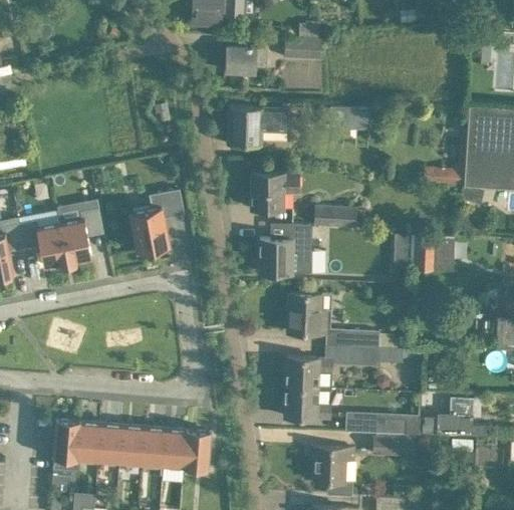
[(243,0),(187,0),(187,5),(189,8),(192,8),(191,25),(220,27),(220,18),(243,19),(243,0)]
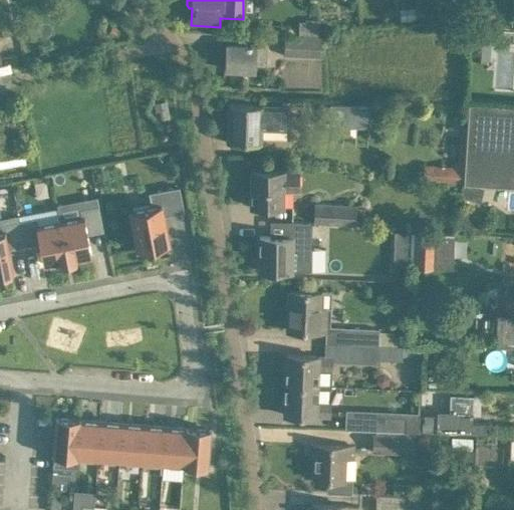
[(415,11),(400,12),(401,25),(416,24),(415,11)]
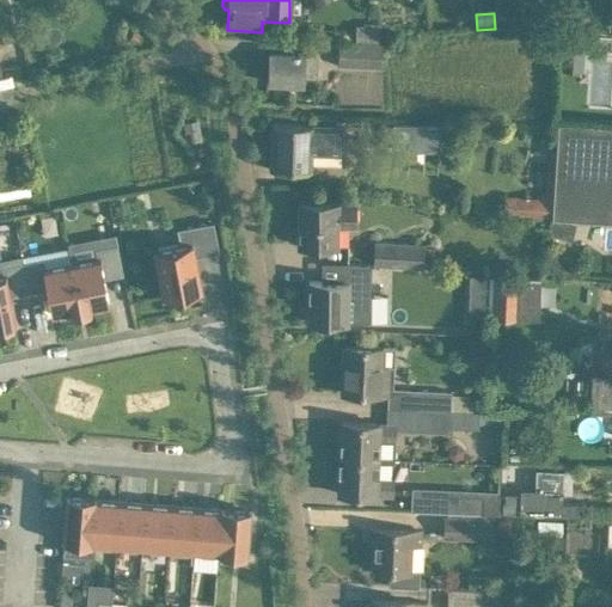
[(354,29),(354,44),(378,46),(378,26),(362,25),(362,29),(354,29)]
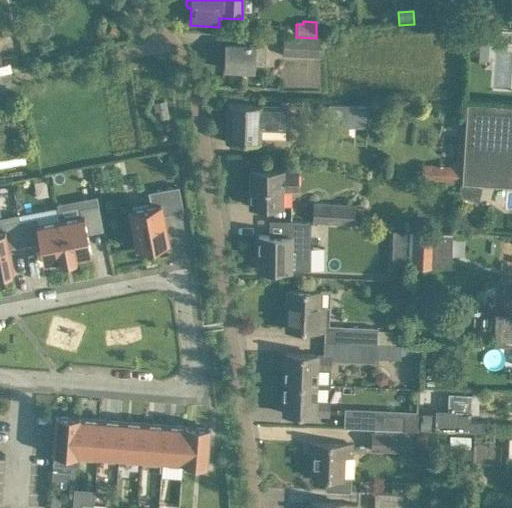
[(284,38),(283,57),(318,59),(319,39),(284,38)]
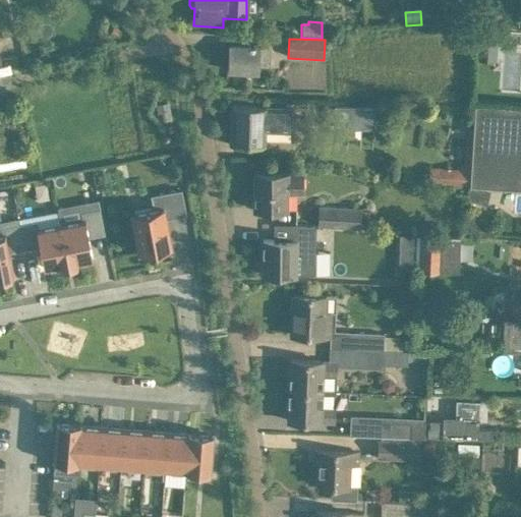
[(229,48),(228,73),(257,74),(257,67),(268,68),(269,51),(258,50),(258,49),(229,48)]
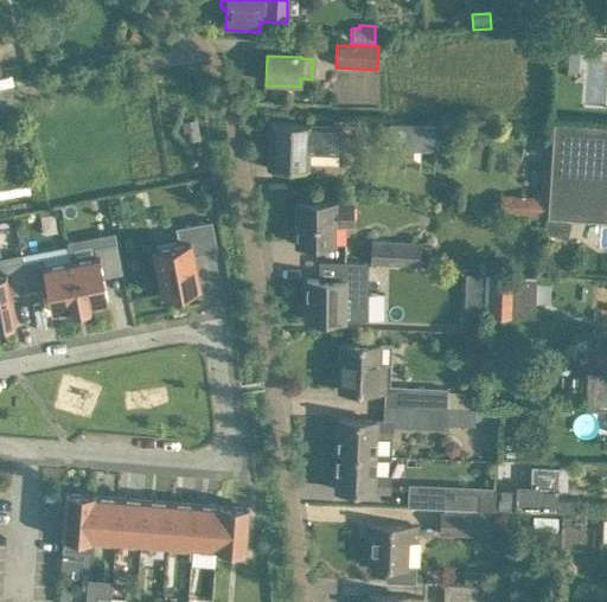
[(549,202),(548,219),(606,223),(606,128),(554,125),(553,133),(551,154),(549,197),(549,202)]
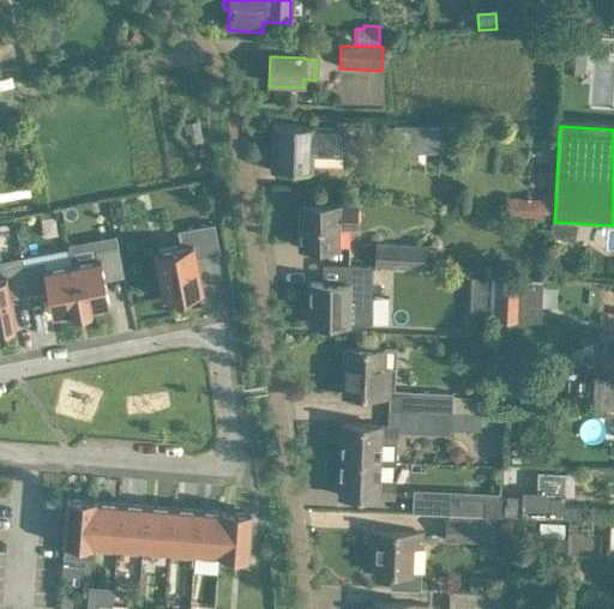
[(274,128),(272,172),(309,173),(311,160),(342,161),(342,150),(343,132),(312,131),(274,128)]
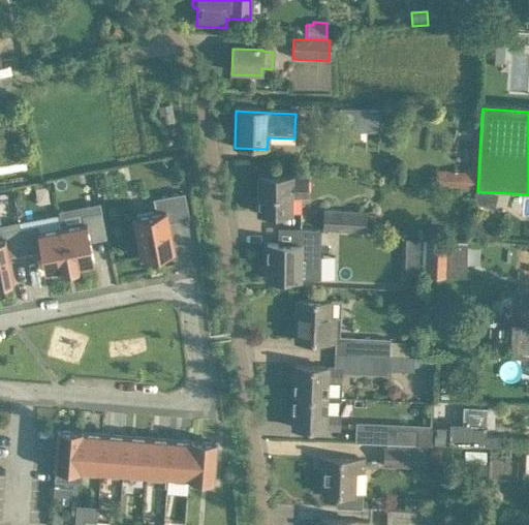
[(360,112),(360,133),(379,134),(380,113),(360,112)]
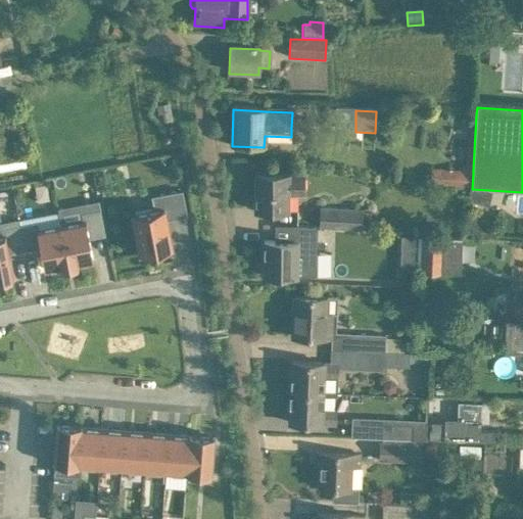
[(430,171),(429,187),(472,189),(473,174),(465,173),(430,171)]
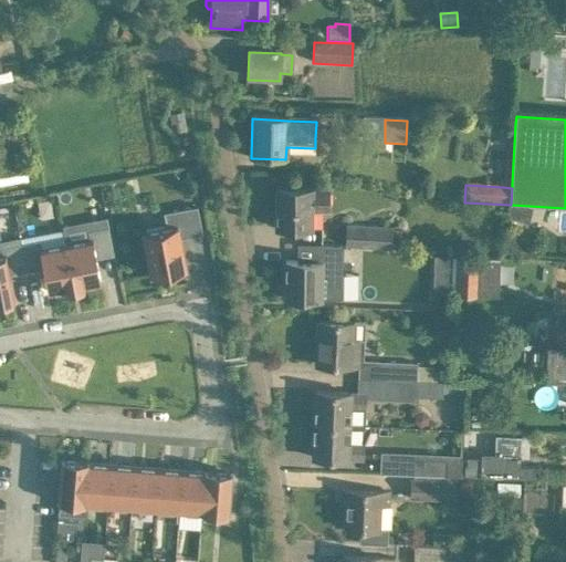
[(275,190),(275,230),(311,231),(311,212),(327,214),(328,193),(312,193),(312,191),(275,190)]
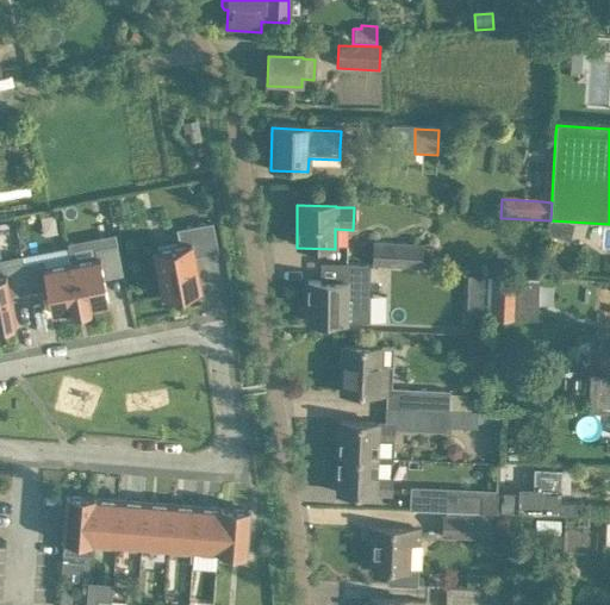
[(179,247),(149,253),(159,300),(200,292),(194,260),(219,255),(213,224),(175,231),(179,247)]
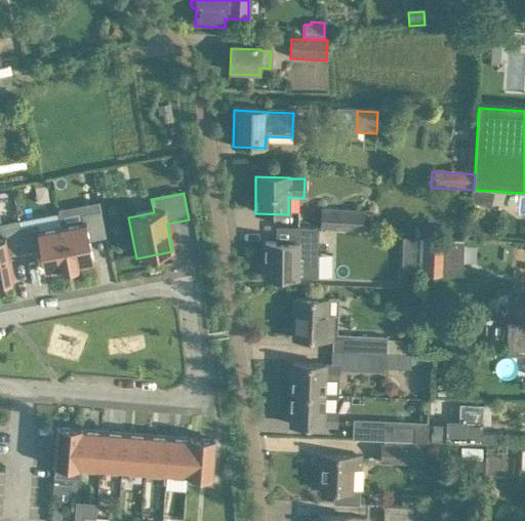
[(479,193),(475,207),(490,211),(494,198),(479,193)]
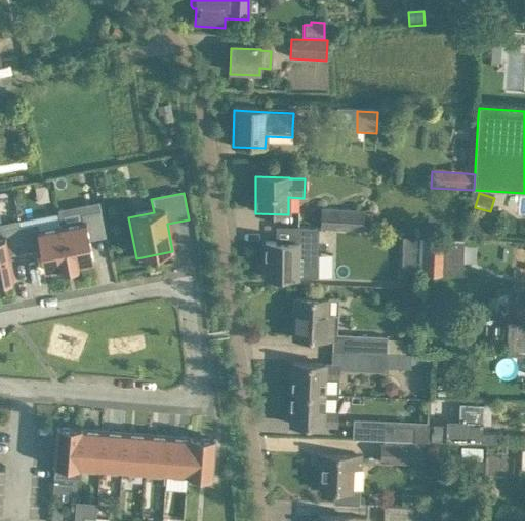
[(322,212),(321,230),(361,233),(362,230),(372,231),(373,215),(362,214),(322,212)]
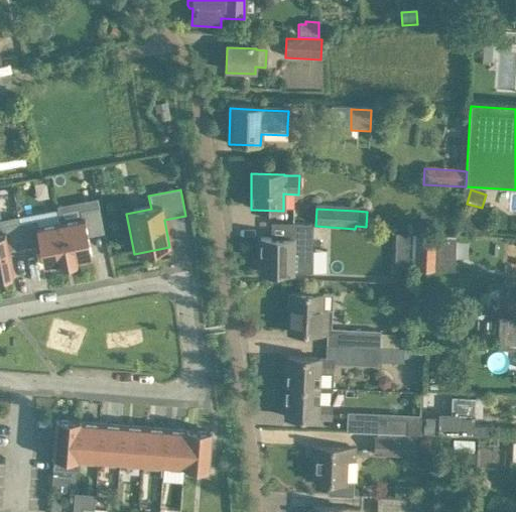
[(84,221),(60,226),(68,266),(70,265),(78,263),(77,262),(92,259),(87,237),(103,234),(99,211),(82,214),(84,221)]
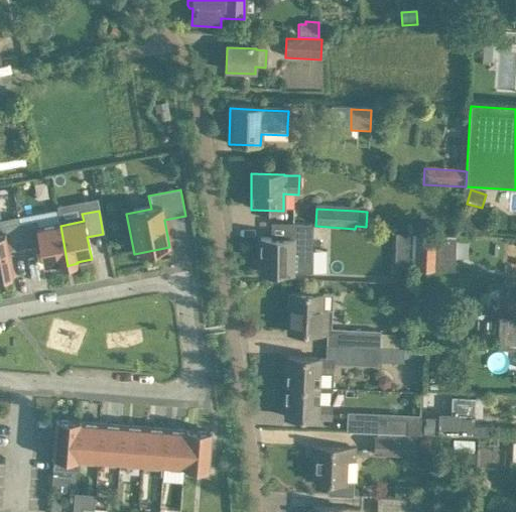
[(36,223),(19,226),(23,249),(38,246),(43,268),(57,265),(57,267),(66,265),(68,266),(60,226),(37,230),(36,223)]
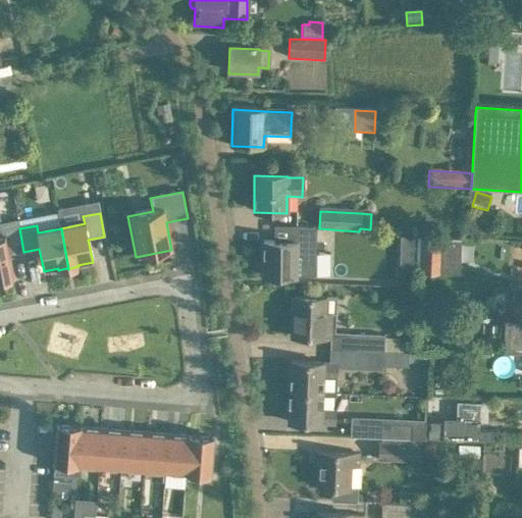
[(0,285),(8,283),(9,279),(12,278),(8,255),(23,252),(19,228),(3,231),(4,237),(0,238),(0,285)]
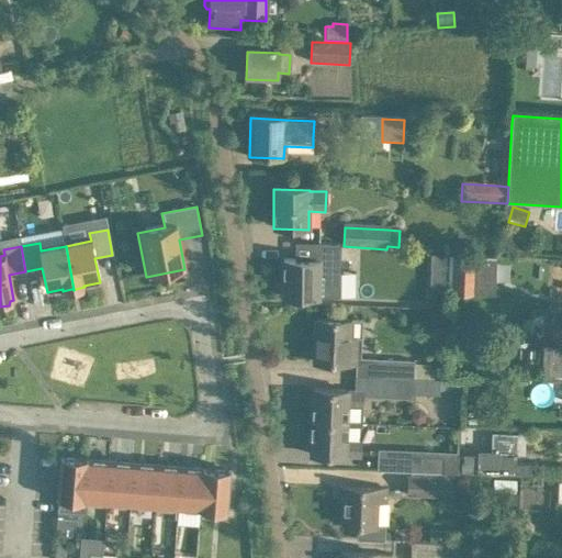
[(451,255),(449,293),(474,294),(476,257),(451,255)]
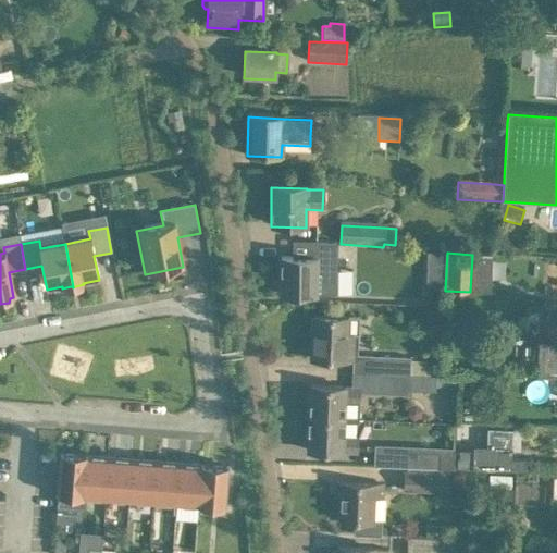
[(337,260),(281,259),(280,296),(337,297),(337,260)]
